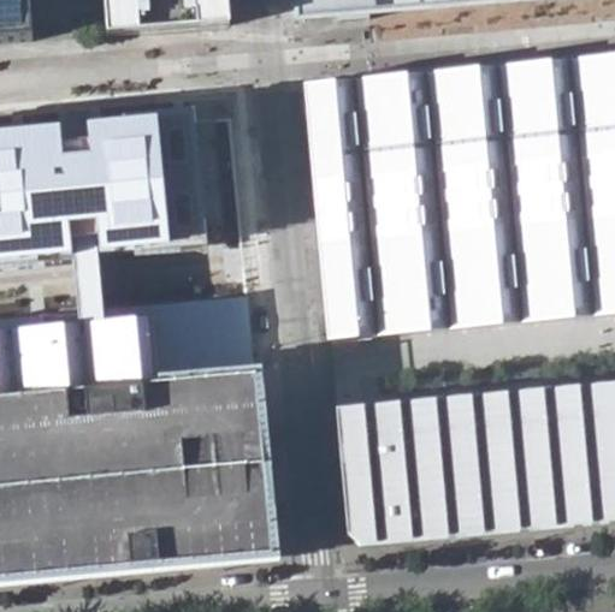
[(0,39),(33,36),(28,0),(0,0),(0,39)]
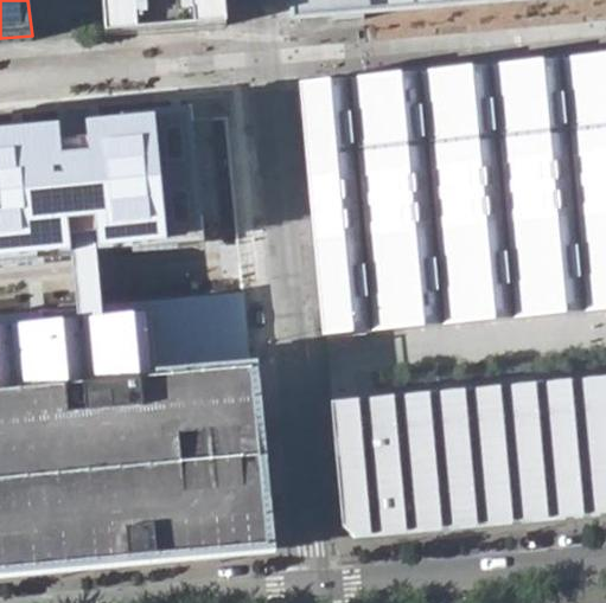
[(102,0),(106,27),(224,17),(222,0),(102,0)]
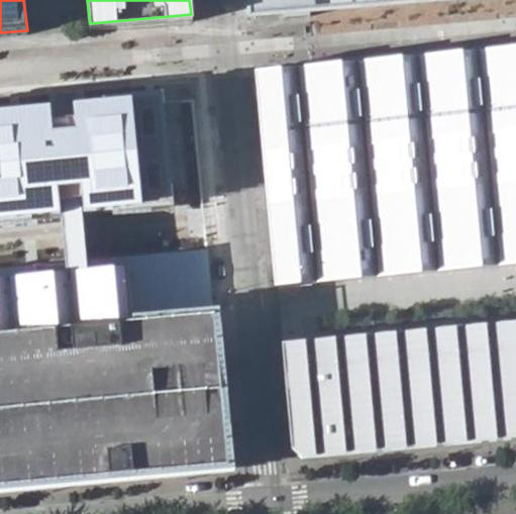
[(308,4),(359,0),(246,0),(248,9),(283,6),(283,12),(309,10),(308,4)]
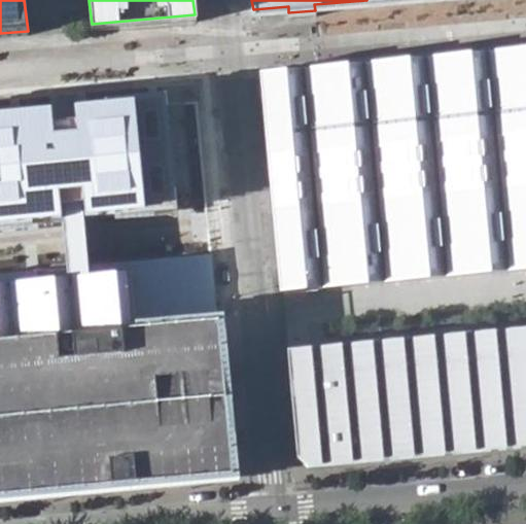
[(525,48),(487,53),(469,54),(425,58),(408,60),(363,64),(346,65),(301,70),(263,73),(264,83),(271,160),(276,206),(276,215),(282,279),(283,289),(321,285),(365,281),(383,280),(427,276),(445,274),(490,270),(507,268),(525,266),(525,48)]
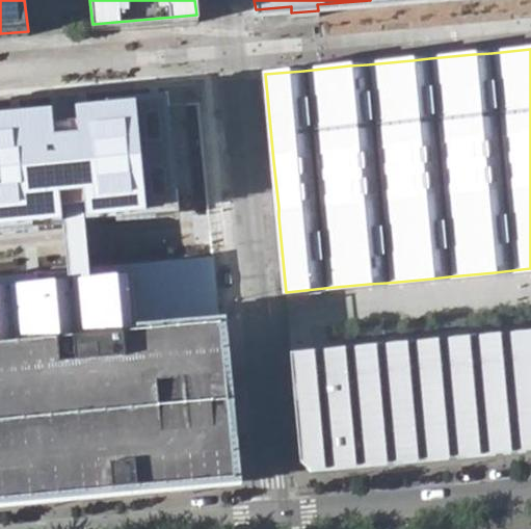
[(51,106),(0,111),(0,230),(62,223),(84,221),(179,213),(167,96),(74,105),(76,123),(63,124),(53,125),(51,106)]
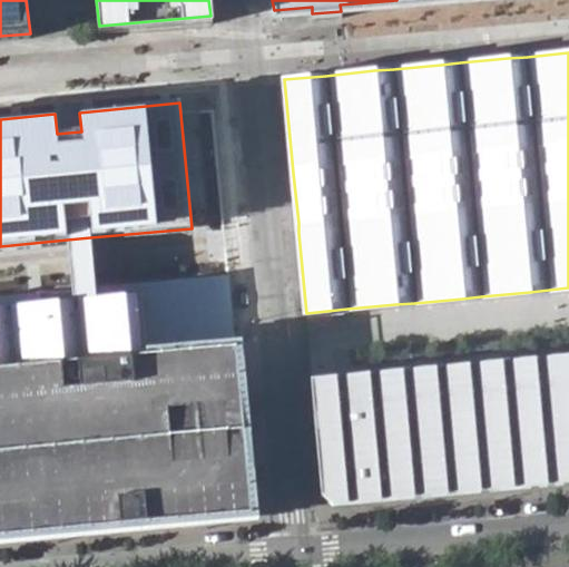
[(90,237),(67,240),(69,285),(95,282),(90,237)]
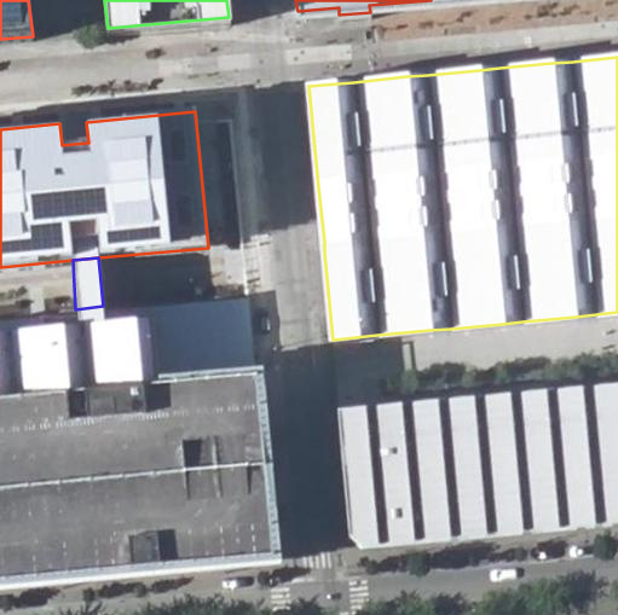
[(0,393),(252,371),(244,293),(103,306),(75,309),(0,317),(0,393)]
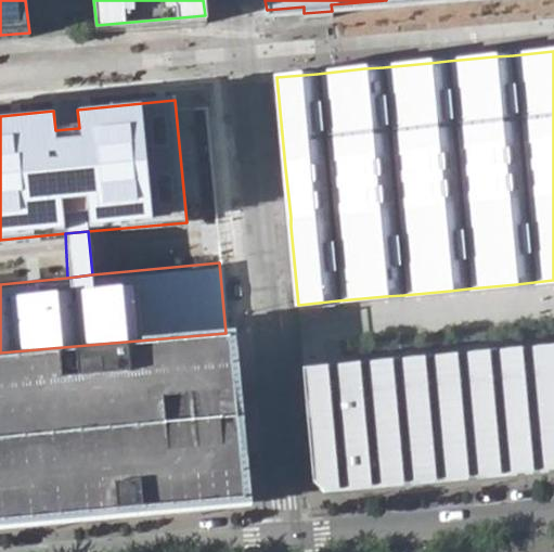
[(0,525),(252,505),(235,332),(226,333),(0,352),(0,525)]
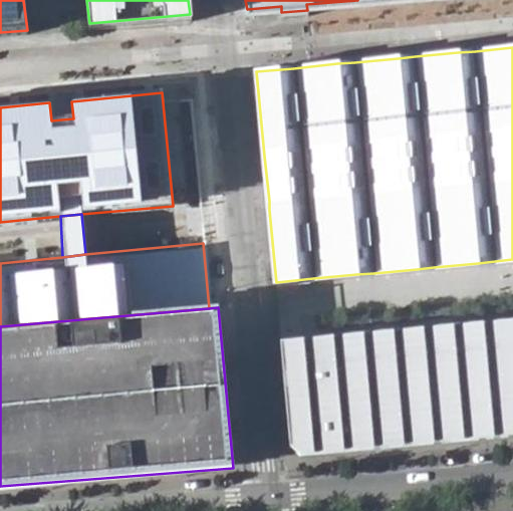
[(299,452),(512,434),(512,316),(279,338),(289,443),(299,452)]
